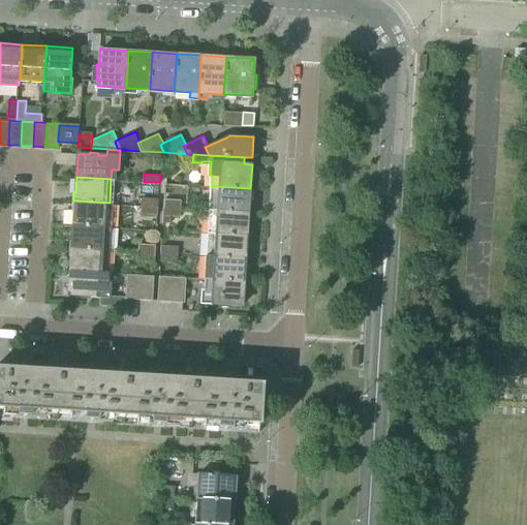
[(216,186),(215,209),(251,211),(251,204),(249,204),(250,188),(216,186)]
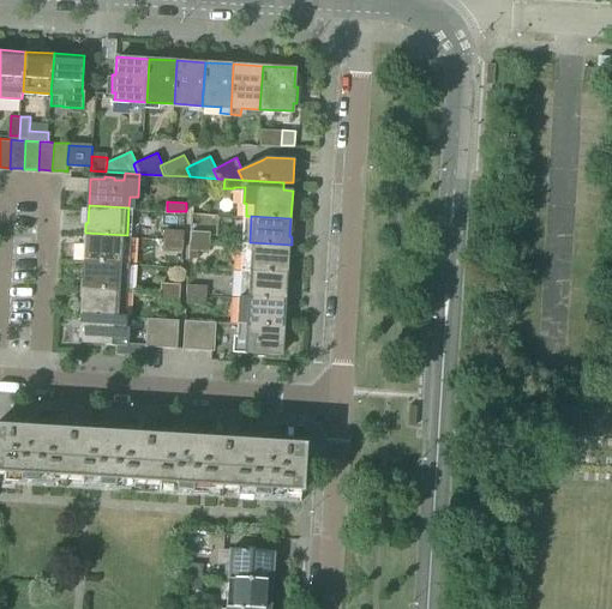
[(166,228),(166,237),(184,239),(185,229),(166,228)]
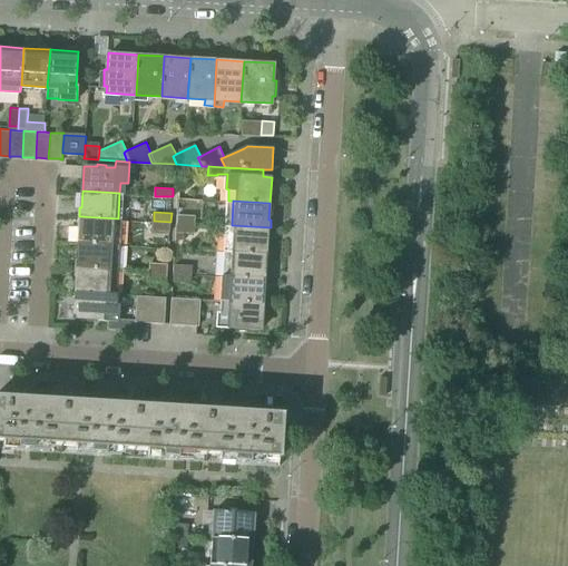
[(178,213),(178,222),(196,223),(196,214),(178,213)]
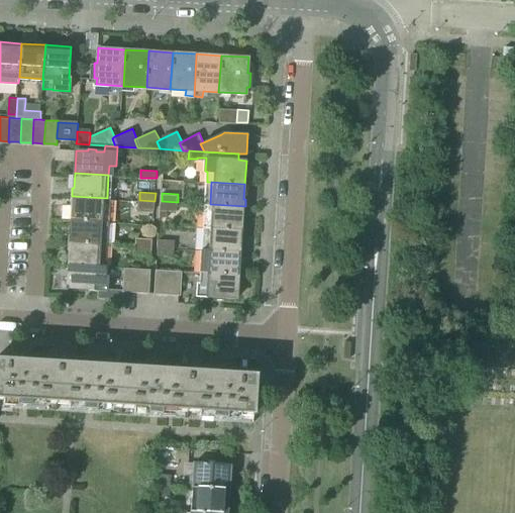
[(73,203),(72,217),(106,219),(107,198),(72,196),(71,203),(73,203)]
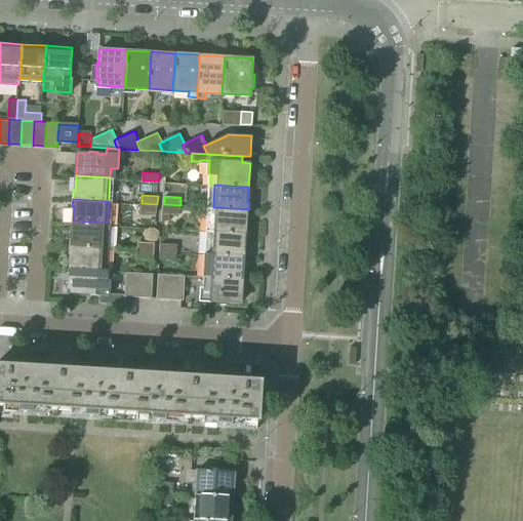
[(157,204),(142,203),(141,211),(157,212),(157,204)]
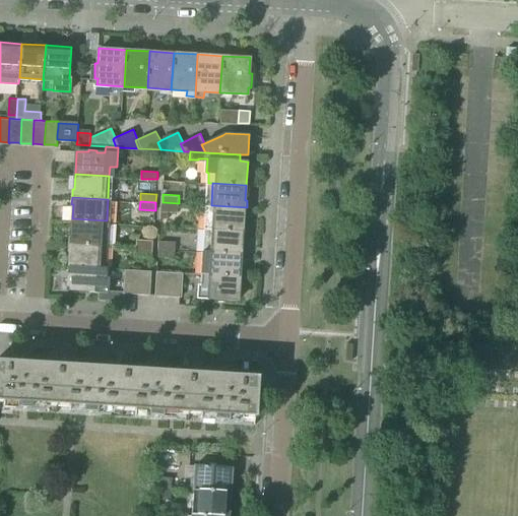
[(179,203),(163,202),(162,210),(178,211),(179,203)]
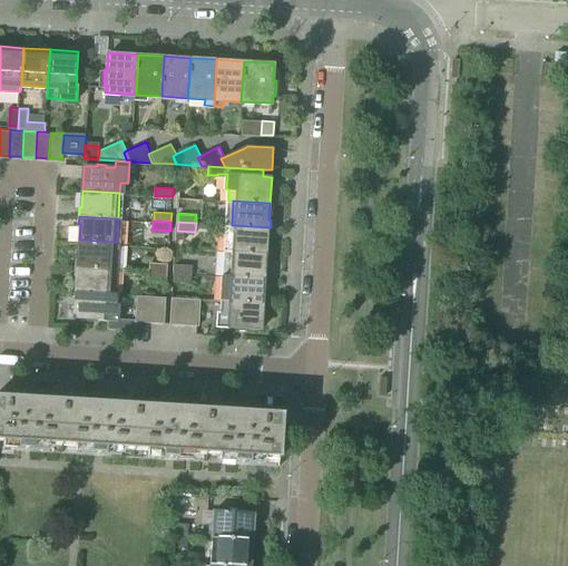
[(232,225),(229,251),(266,253),(267,236),(270,236),(271,227),(232,225)]
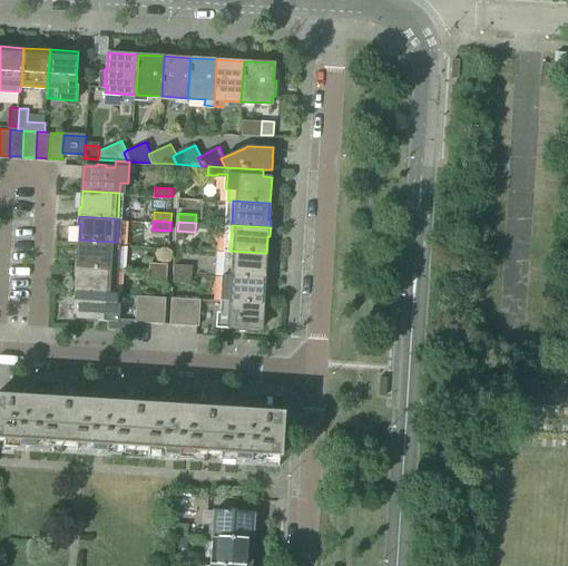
[(76,257),(76,265),(115,269),(117,242),(79,240),(78,257),(76,257)]
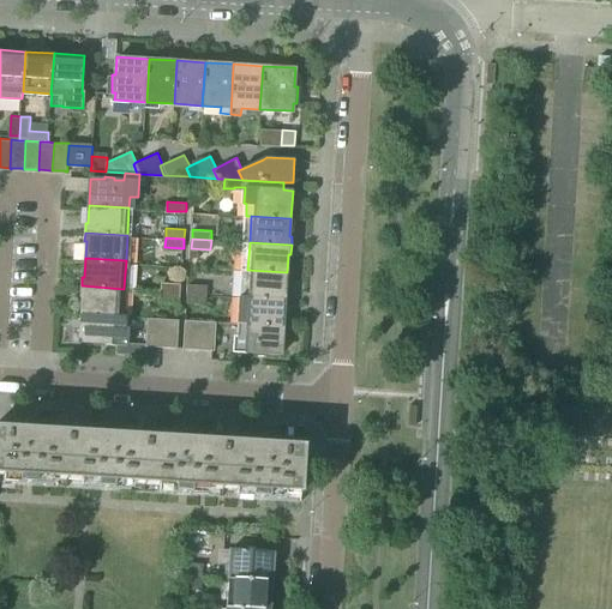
[(246,289),(246,296),(288,299),(288,290),(286,290),(287,272),(247,270),(246,289)]
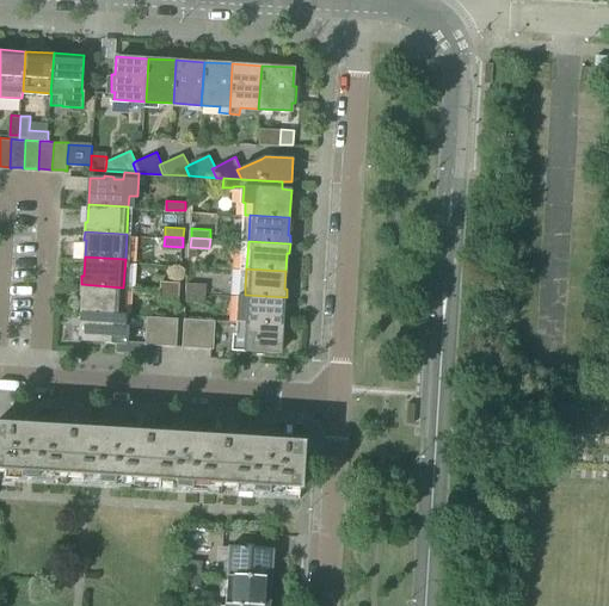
[(161,280),(161,290),(180,291),(180,282),(161,280)]
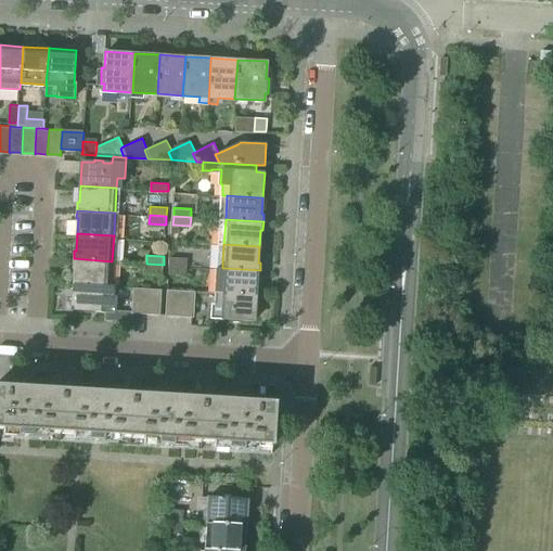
[(170,256),(170,265),(188,266),(188,257),(170,256)]
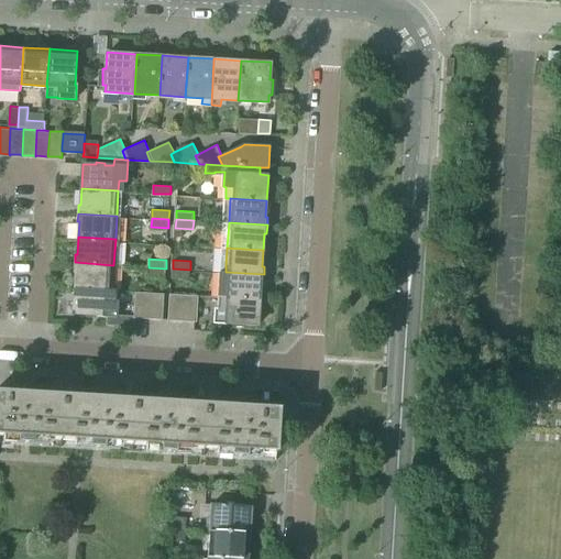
[(76,271),(75,287),(112,289),(113,265),(75,262),(74,271),(76,271)]
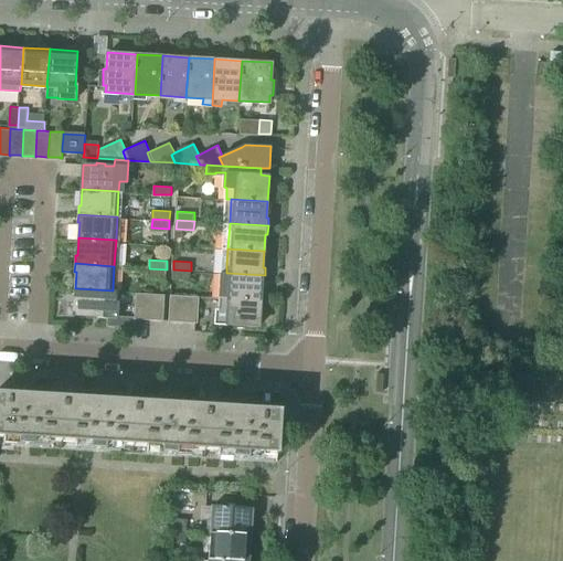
[(167,270),(149,268),(148,276),(166,277),(167,270)]
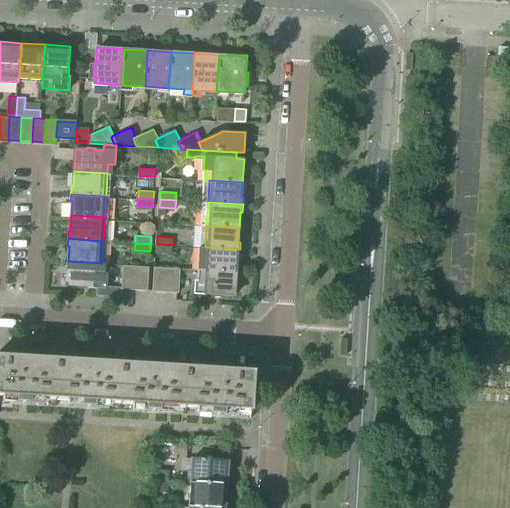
[(173,245),(157,244),(156,252),(172,252),(173,245)]
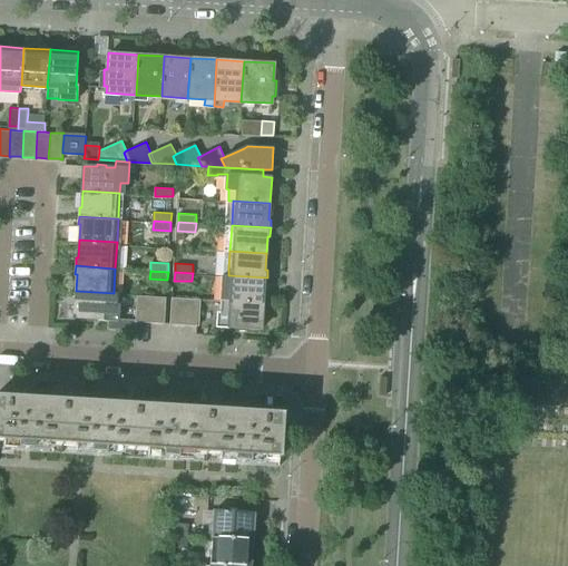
[(228,275),(227,300),(263,302),(265,286),(266,286),(267,277),(228,275)]
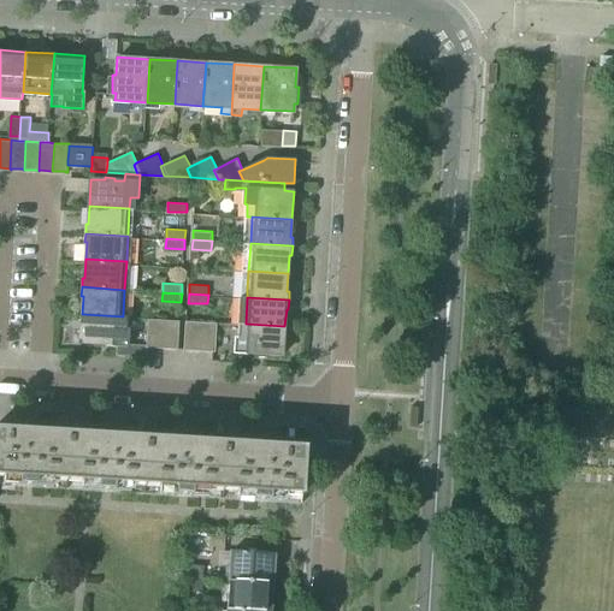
[(82,314),(81,342),(95,343),(95,344),(105,345),(105,343),(114,344),(114,345),(129,345),(130,328),(127,328),(128,316),(123,316),(82,314)]
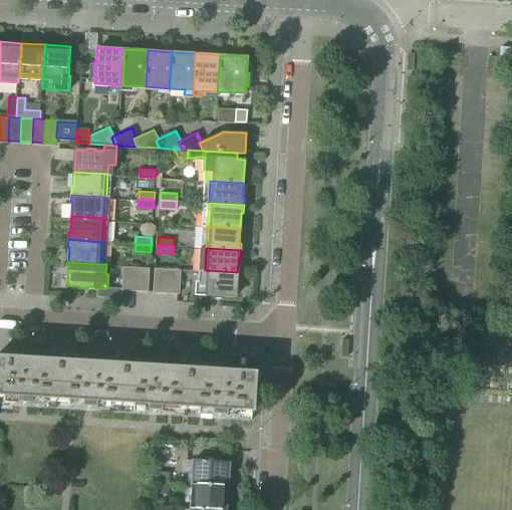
[(135,289),(137,289),(139,266),(124,265),(123,288),(124,288),(135,288),(135,289)]
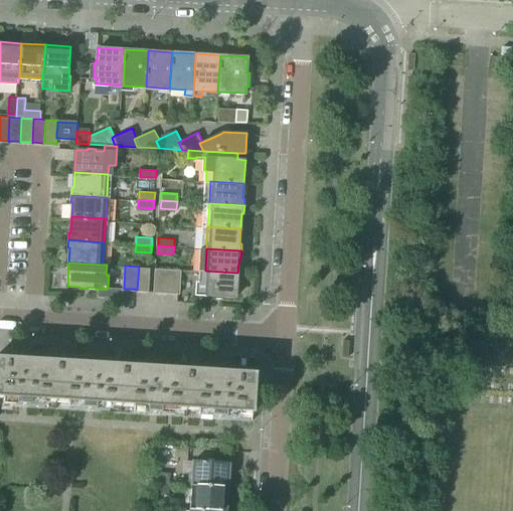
[(139,267),(137,290),(139,290),(148,290),(148,291),(149,291),(150,268),(139,267)]
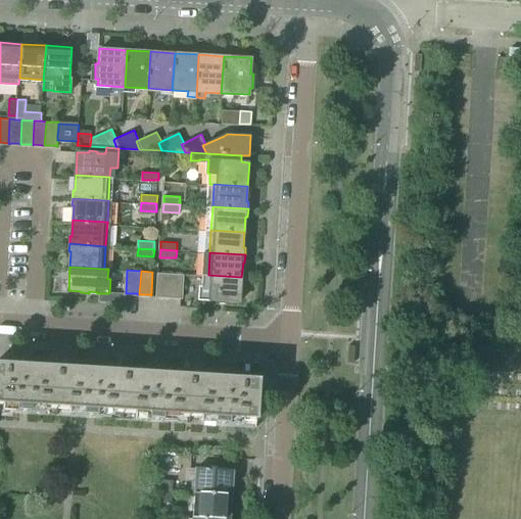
[(169,296),(171,296),(172,273),(158,272),(157,295),(158,295),(159,295),(169,295),(169,296)]
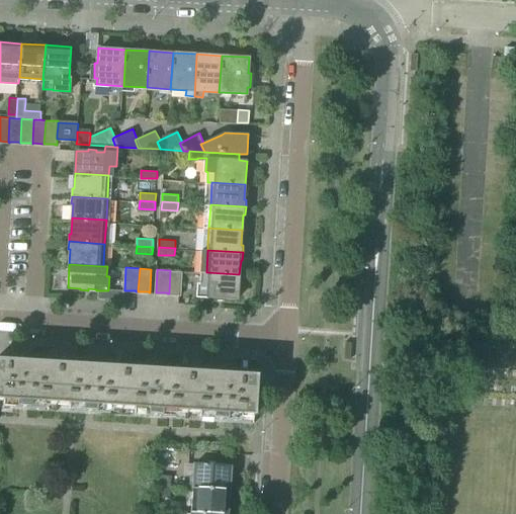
[(170,270),(169,293),(170,293),(170,292),(180,293),(180,294),(181,294),(182,271),(170,270)]
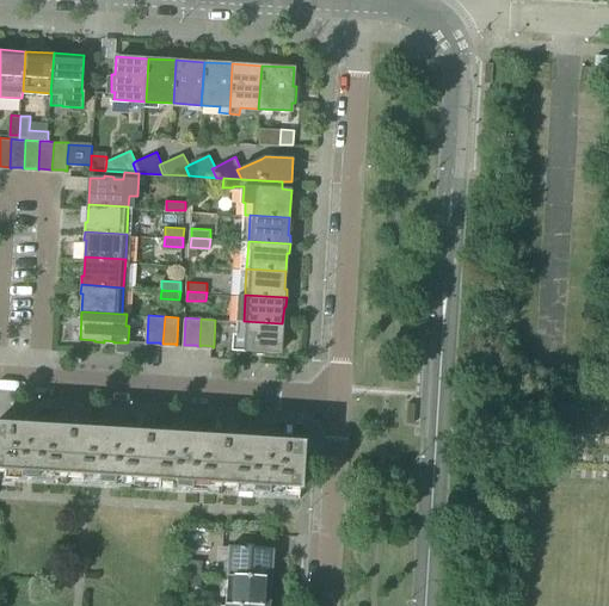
[(282,323),(244,321),(243,333),(234,333),(233,350),(247,350),(247,348),(257,350),(257,352),(266,352),(266,351),(281,351),(282,323)]
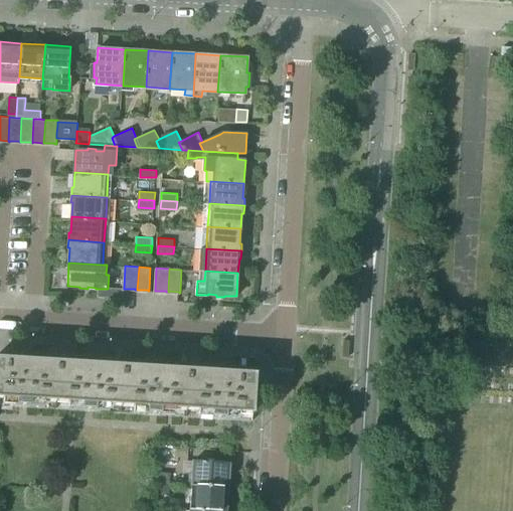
[(56,407),(59,362),(47,361),(32,360),(32,359),(31,359),(22,358),(21,358),(21,359),(9,359),(0,358),(0,403),(13,404),(20,404),(28,405),(56,407)]
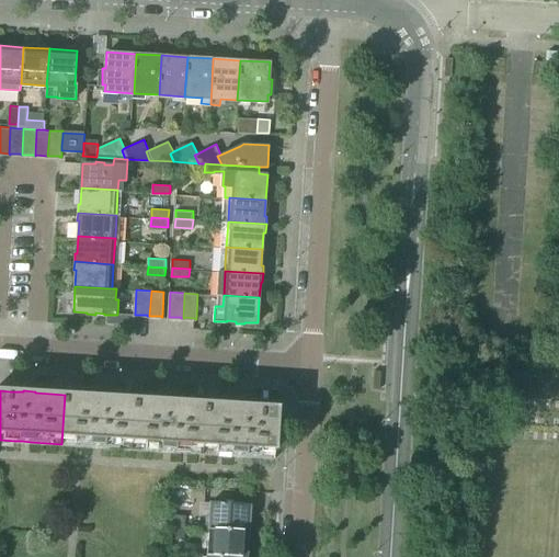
[(133,448),(136,399),(124,398),(105,397),(105,396),(104,396),(95,395),(94,395),(94,396),(77,395),(65,395),(61,444),(93,445),(101,446),(102,446),(133,448)]
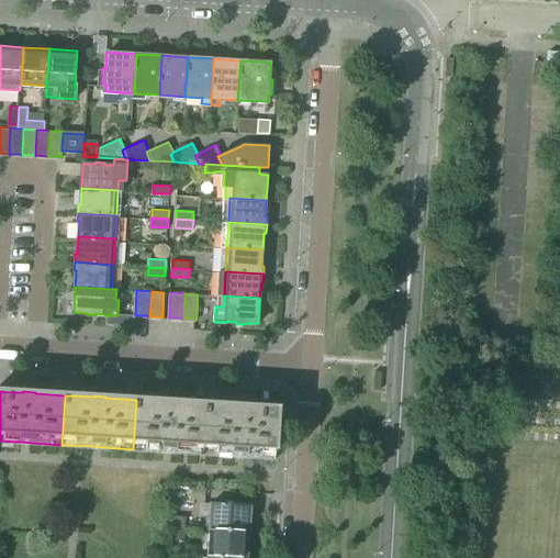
[(172,452),(204,453),(208,403),(194,403),(177,402),(177,401),(176,401),(175,401),(167,400),(166,400),(166,401),(148,400),(136,400),(133,449),(165,450),(171,452),(172,452)]
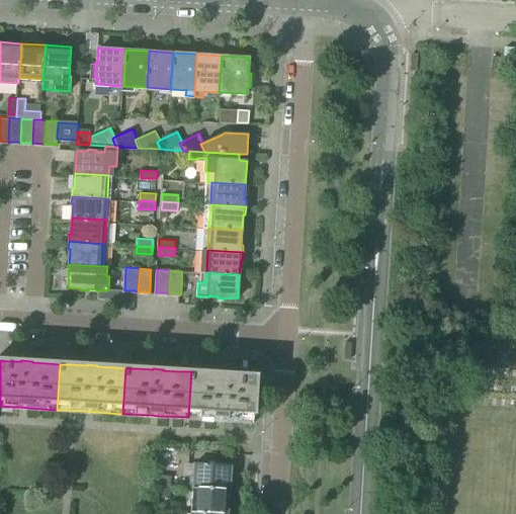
[(191,371),(188,417),(217,419),(223,420),(225,420),(254,422),(257,376),(251,375),(242,375),(229,374),(229,373),(228,373),(226,373),(219,372),(218,372),(218,373),(201,372),(191,371)]
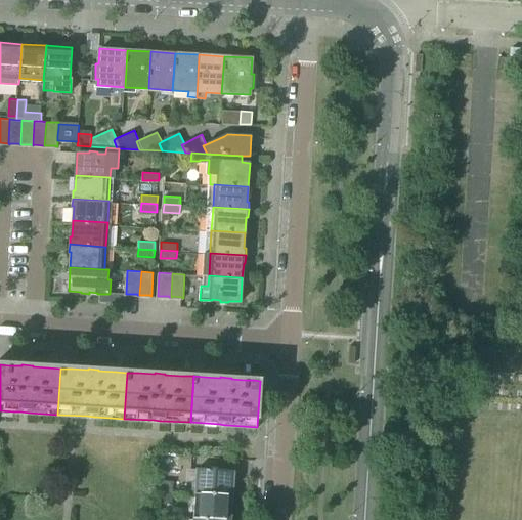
[(197,467),(196,492),(232,495),(233,470),(197,467)]
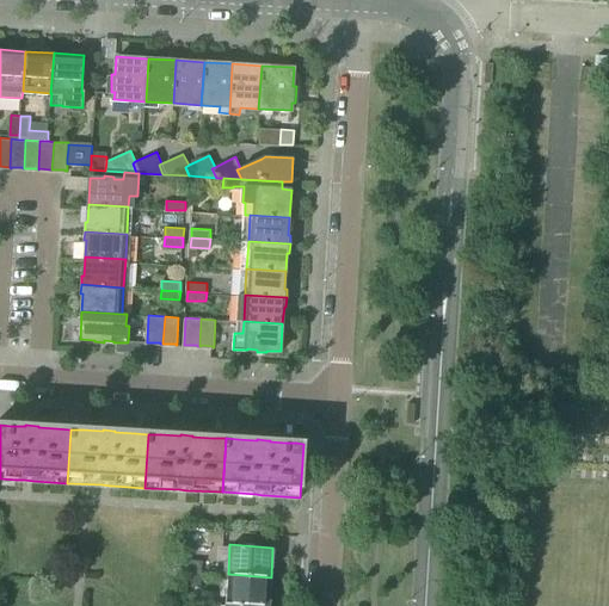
[(189,558),(188,572),(202,573),(202,560),(189,558)]
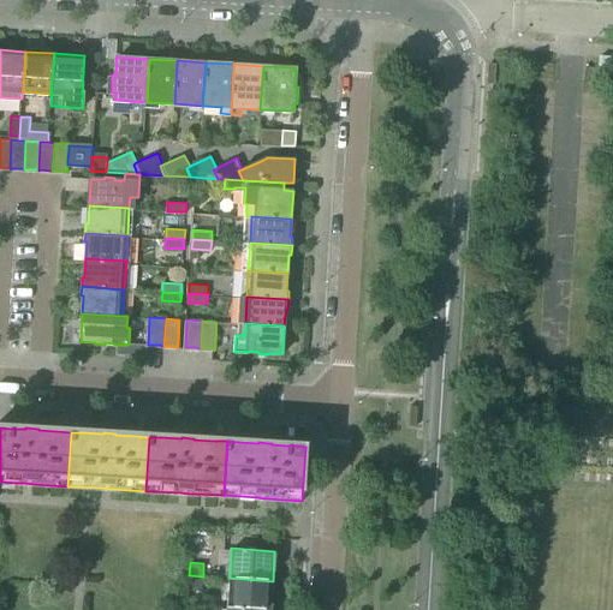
[(203,576),(189,575),(189,588),(202,590),(203,576)]
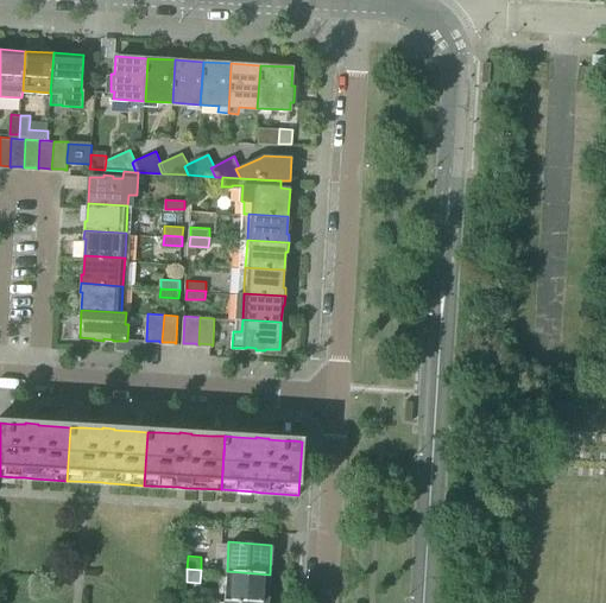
[(227,571),(225,601),(267,602),(270,575),(227,571)]
